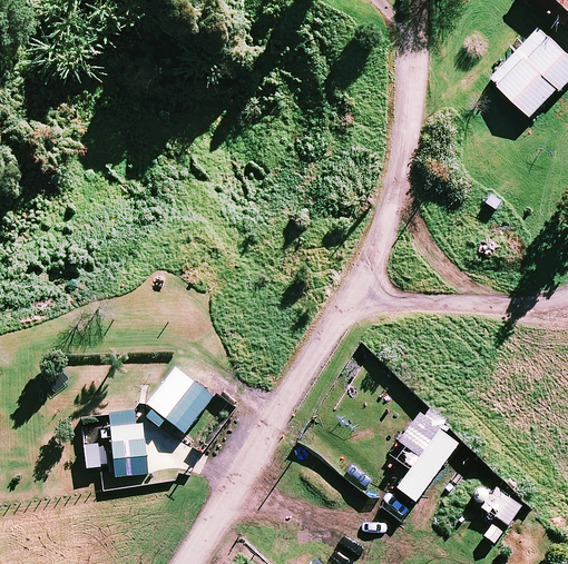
[(539,0),(567,27),(567,0),(539,0)]
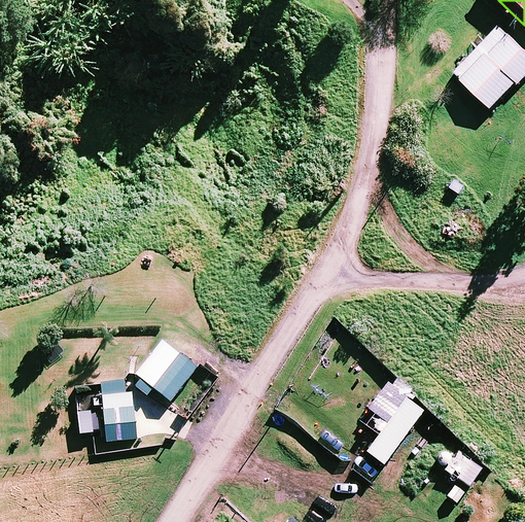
[(453,70),(490,106),(515,80),(518,83),(524,75),(524,49),(498,24),(453,70)]
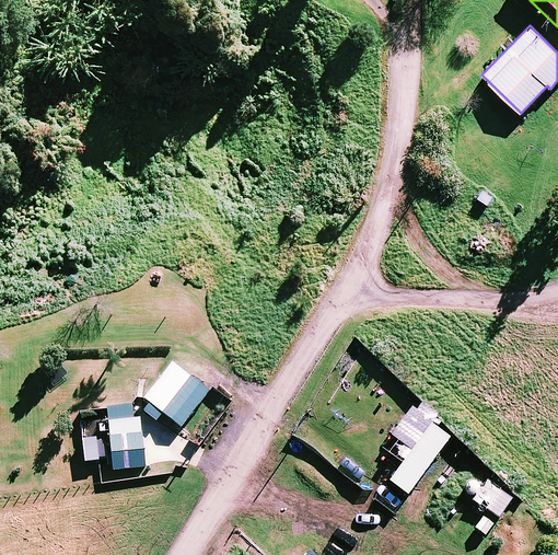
[(208,390),(173,361),(138,405),(154,418),(161,411),(179,426),(208,390)]
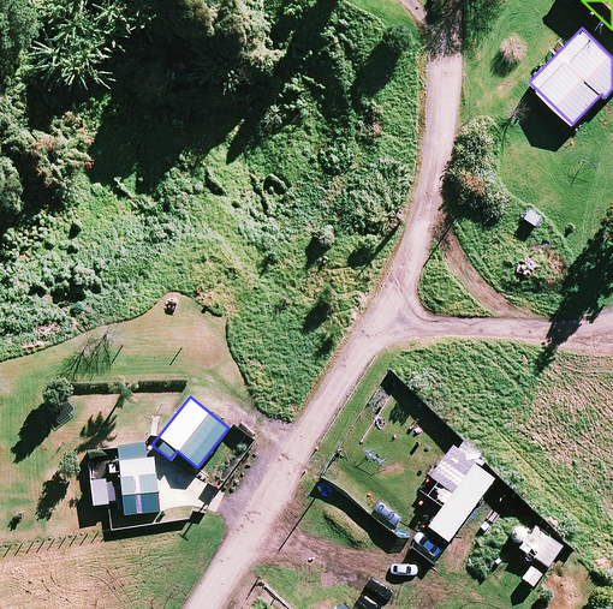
[(153,453),(117,457),(123,515),(158,512),(153,453)]
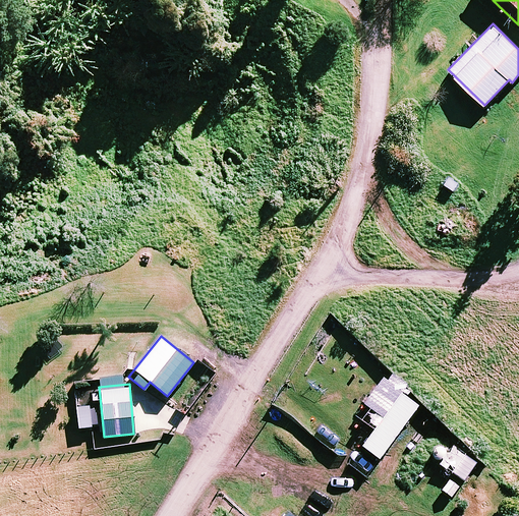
[(92,425),(88,405),(75,407),(79,428),(92,425)]
